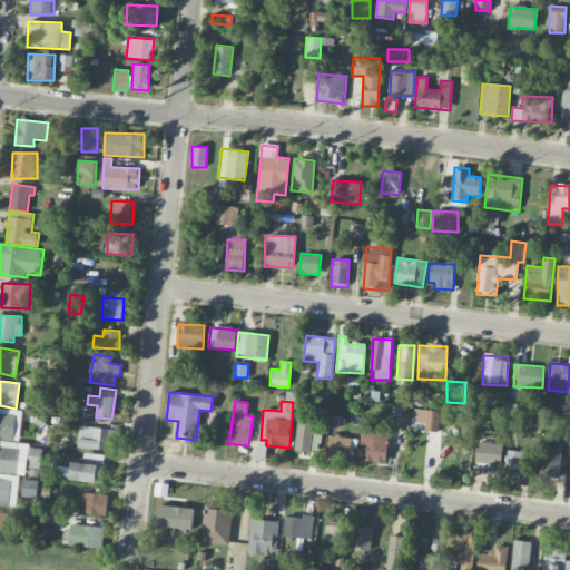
[(21,410),(0,409),(0,439),(20,440),(21,410)]
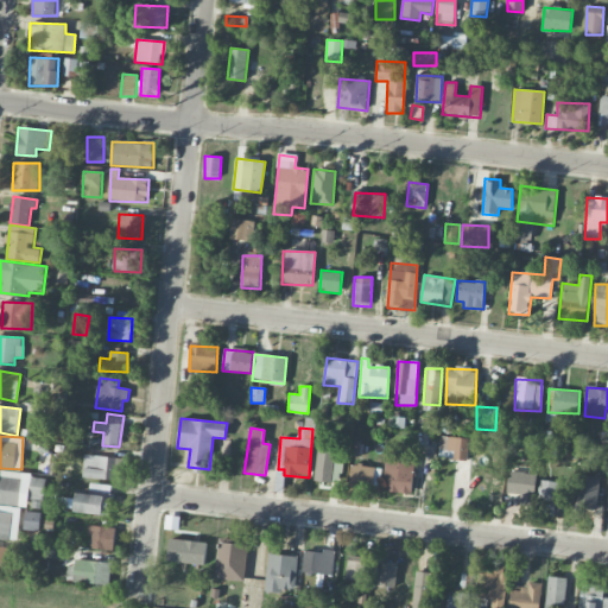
[(469,460),(469,438),(439,437),(438,458),(469,460)]
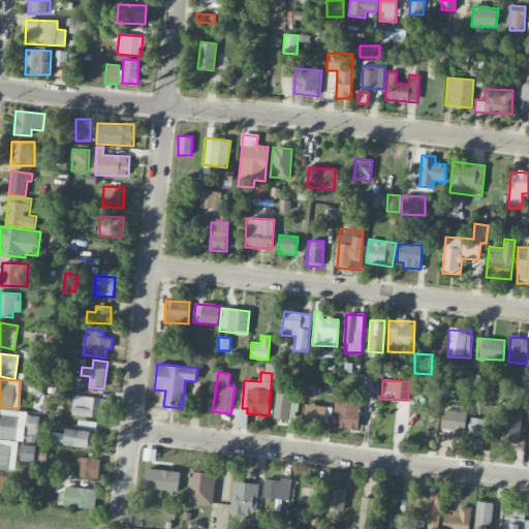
[(292,411),(292,405),(290,405),(291,392),(276,391),(274,418),(292,419),(293,411),(292,411)]
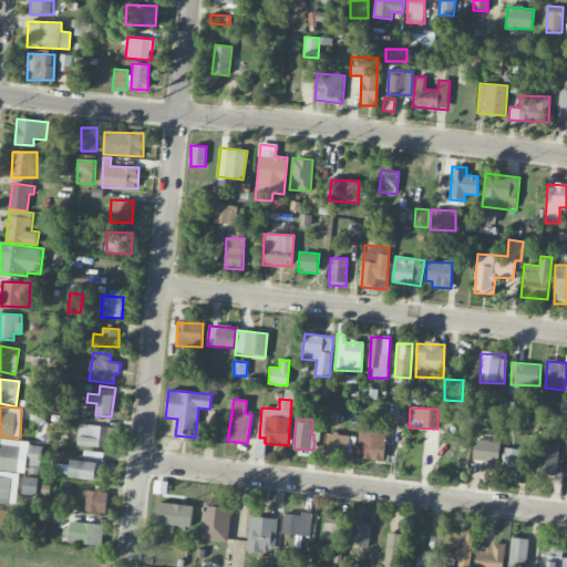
[(114,425),(79,425),(78,446),(109,447),(109,435),(114,435),(114,425)]
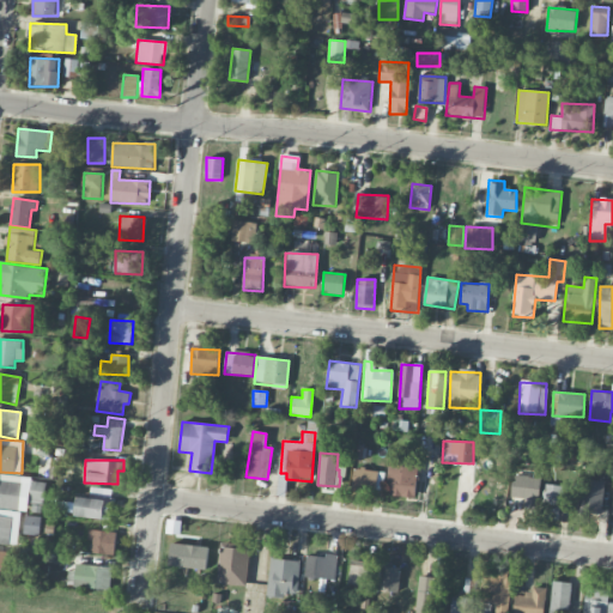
[(388,496),(417,497),(418,461),(389,460),(388,496)]
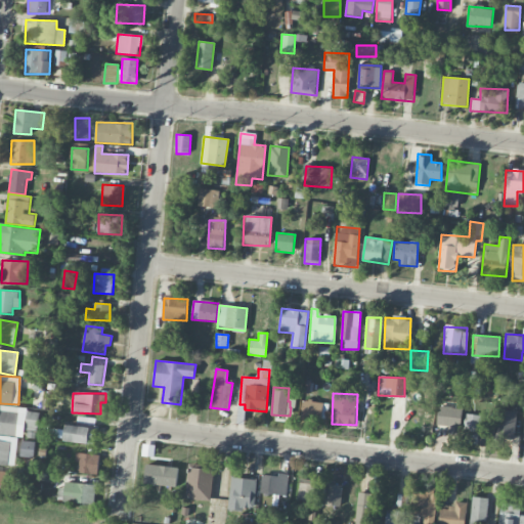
[(329,402),(301,401),(301,419),(328,420),(329,402)]
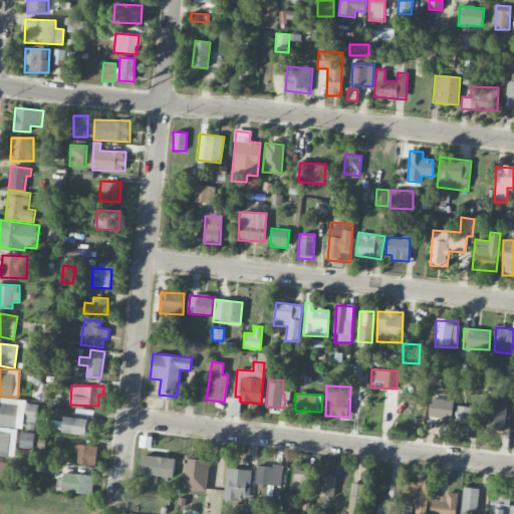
[(0,426),(23,429),(24,422),(36,423),(38,403),(0,398),(0,426)]
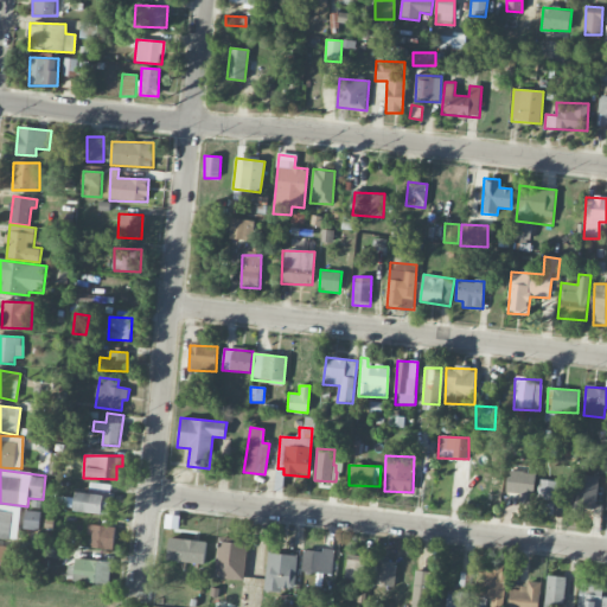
[(535,472),(508,471),(506,493),(519,493),(518,505),(534,505),(535,472)]
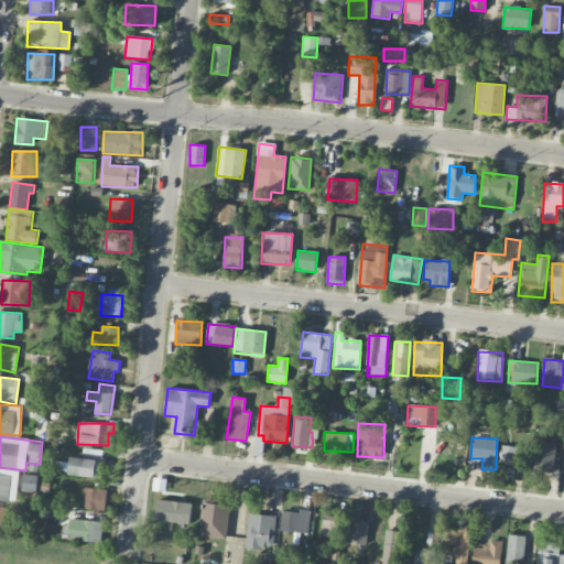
[(555,442),(533,441),(532,473),(554,474),(555,442)]
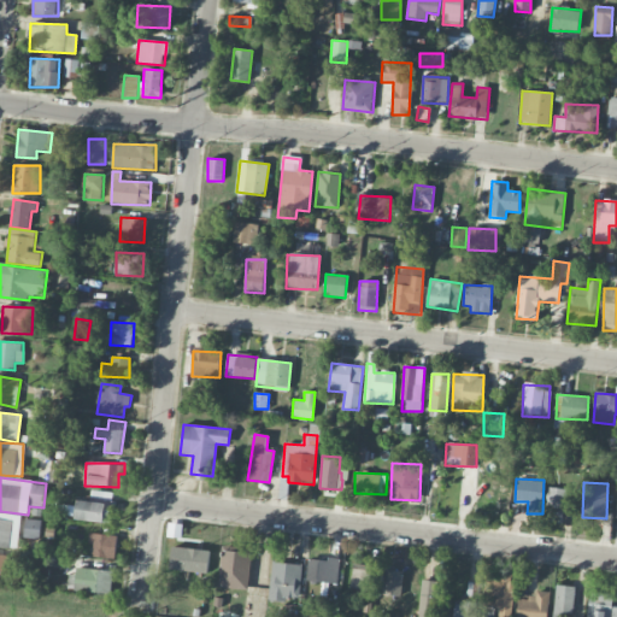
[(571,523),(573,500),(565,500),(565,488),(546,488),(545,522),(571,523)]
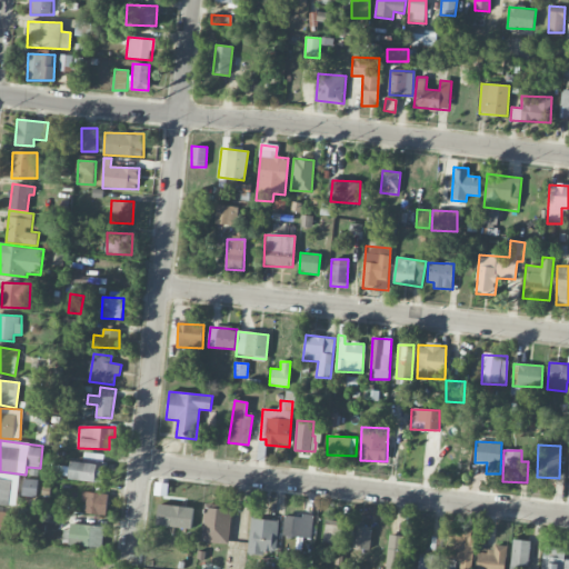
[(103,483),(108,458),(85,455),(83,462),(72,461),(69,478),(103,483)]
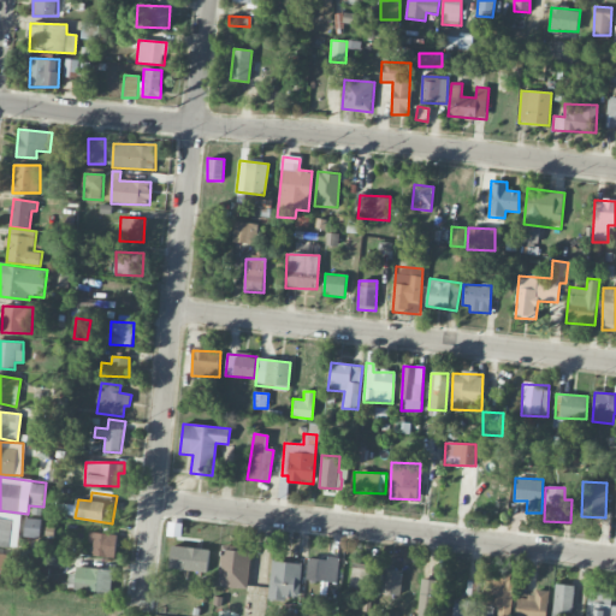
[(0,545),(11,546),(12,519),(0,517),(0,545)]
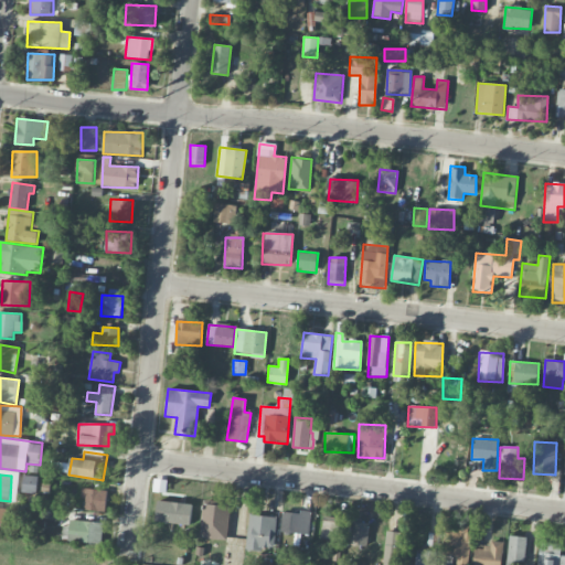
[(21,492),(36,493),(38,477),(23,475),(21,492)]
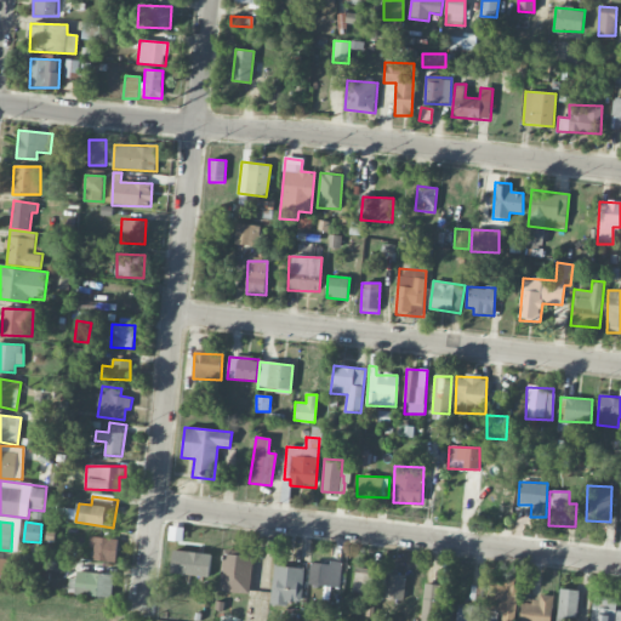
[(117,564),(118,539),(92,537),(91,563),(117,564)]
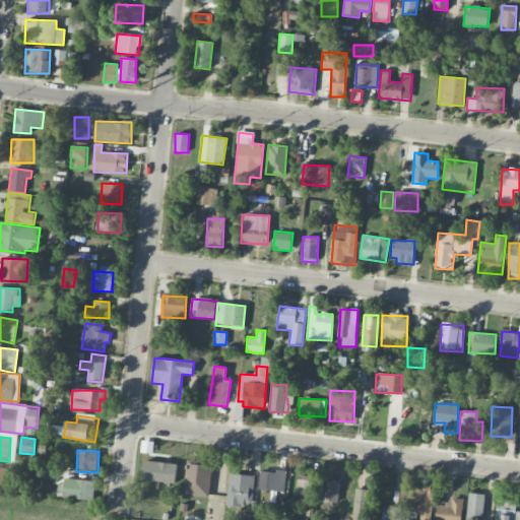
[(143,481),(176,482),(177,463),(144,461),(143,481)]
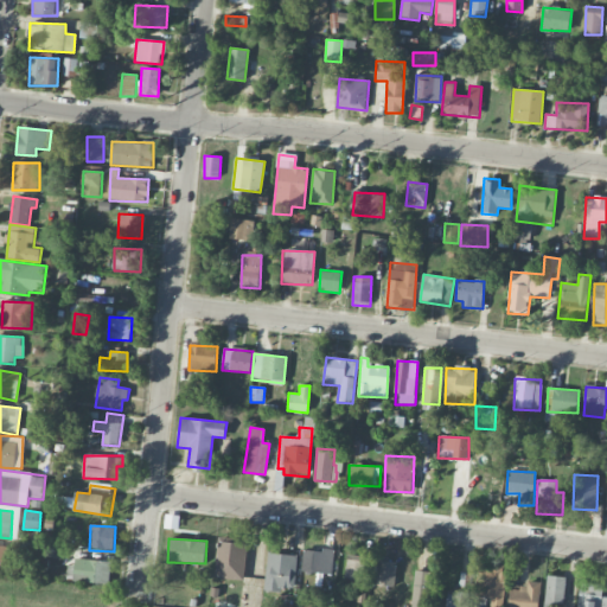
[(246,543),(217,542),(216,579),(244,580),(246,543)]
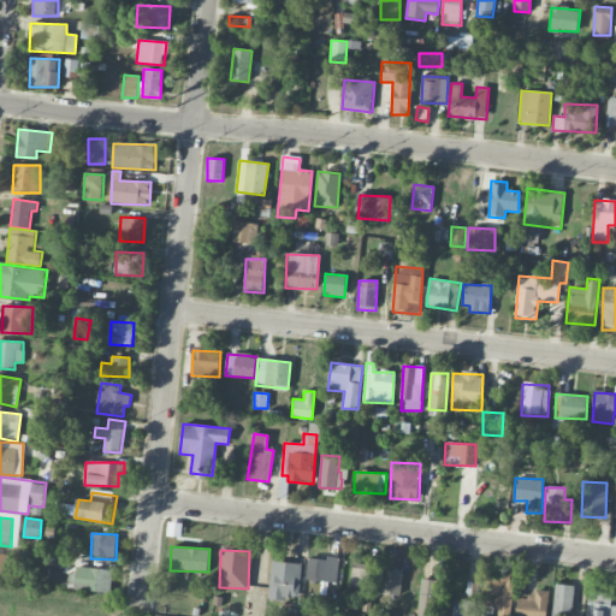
[(307,557),(304,580),(337,584),(339,560),(307,557)]
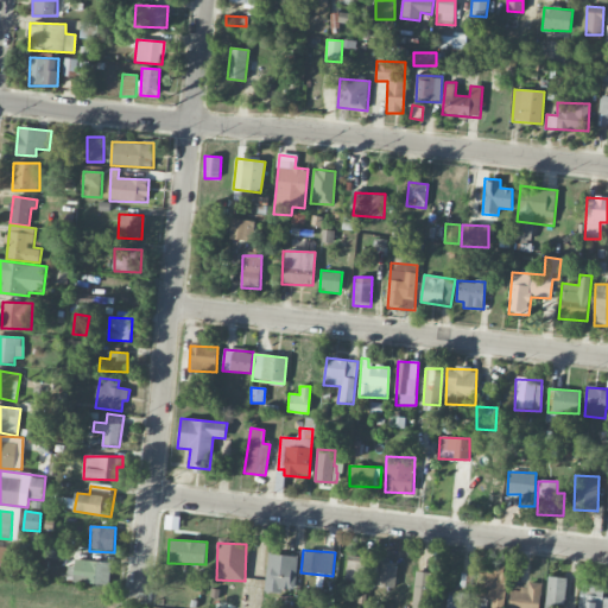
[(296,556),(267,555),(266,590),(295,591),(296,556)]
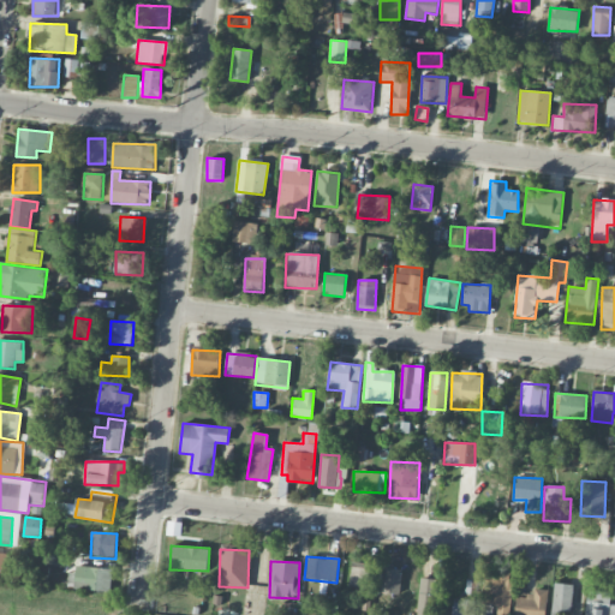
[(372,563),(351,563),(350,589),(371,590),(372,563)]
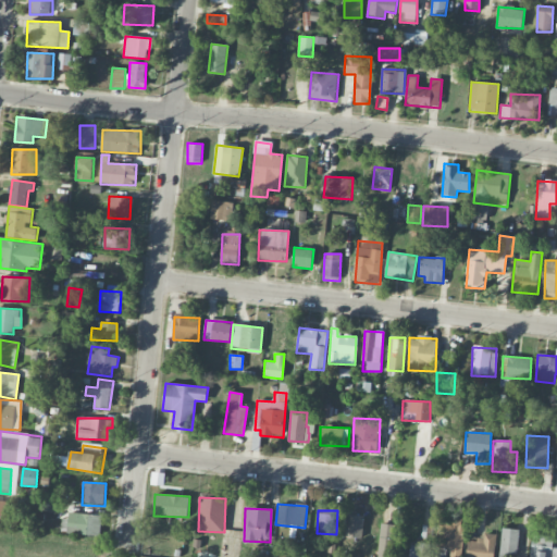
[(69,519),(62,519),(62,533),(100,535),(101,515),(69,514),(69,519)]
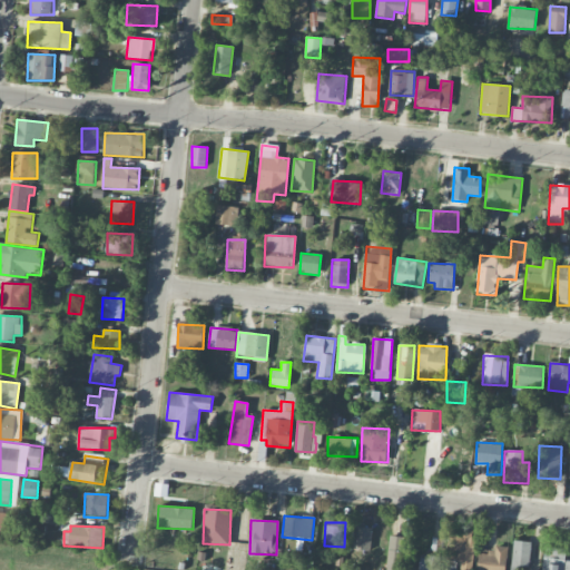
[(371,551),(372,526),(355,526),(353,550),(371,551)]
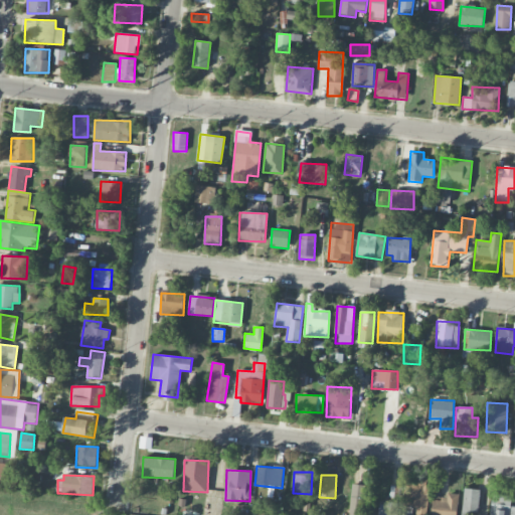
[(404,481),(403,509),(427,511),(430,476),(421,476),(420,482),(404,481)]
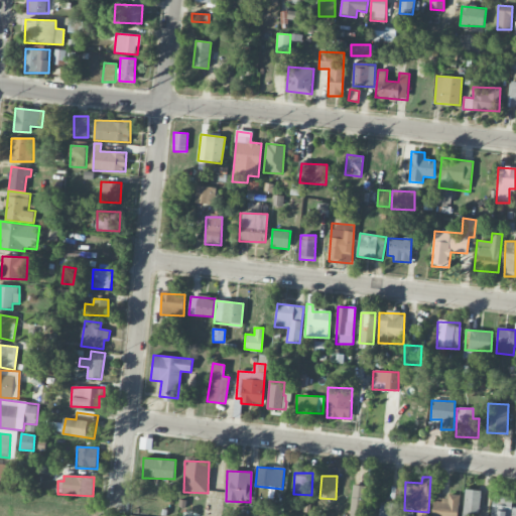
[(363,515),(367,486),(353,485),(349,515),(363,515)]
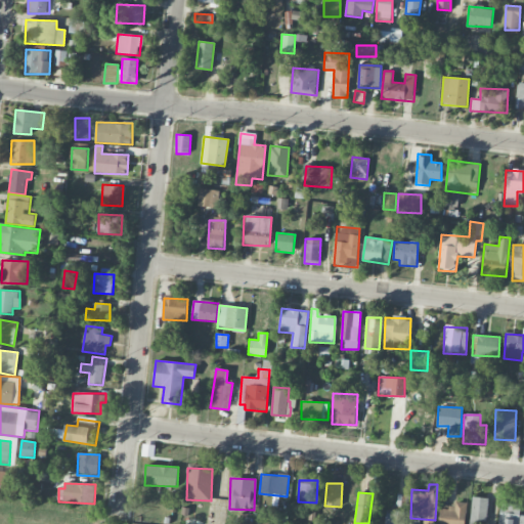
[(470,522),(485,523),(488,498),(473,496),(470,522)]
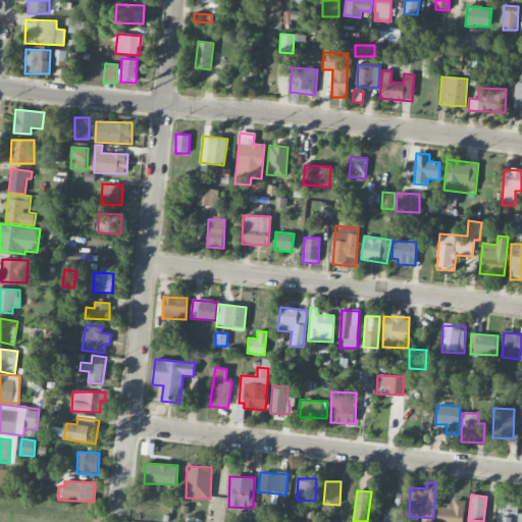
[(463,521),(464,501),(453,501),(453,506),(438,506),(437,521),(463,521)]
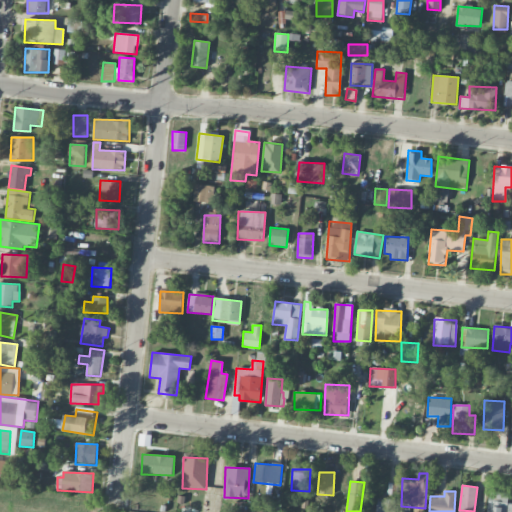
[(508,493),(489,491),(487,511),(511,511),(511,504),(507,504),(508,493)]
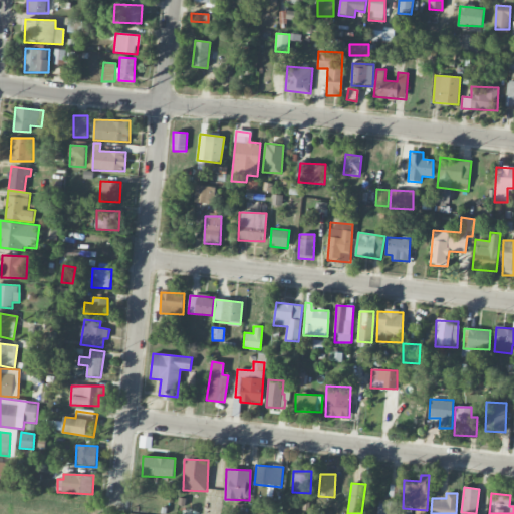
[(394,513),(395,501),(379,501),(378,513),(394,513)]
